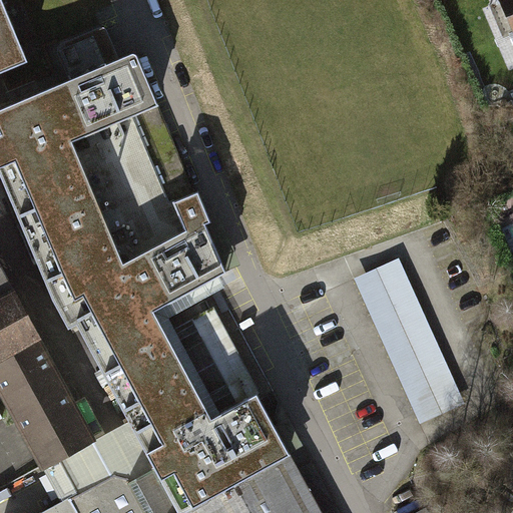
[(0,0),(0,67),(25,57),(0,0)]
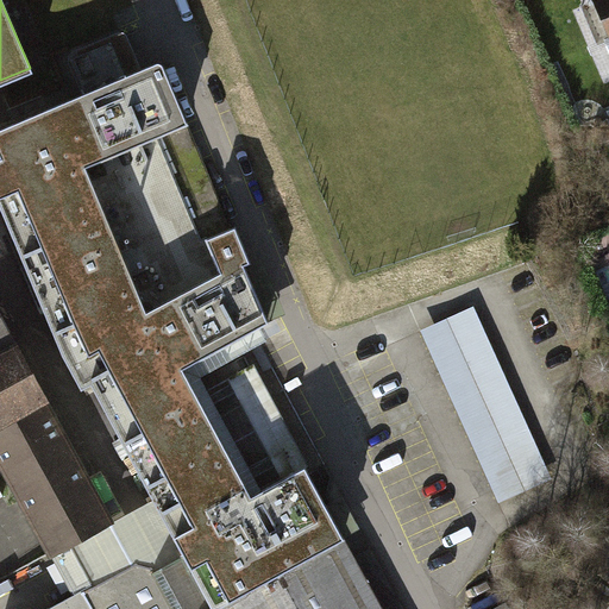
[(608,0),(595,0),(608,32),(608,0)]
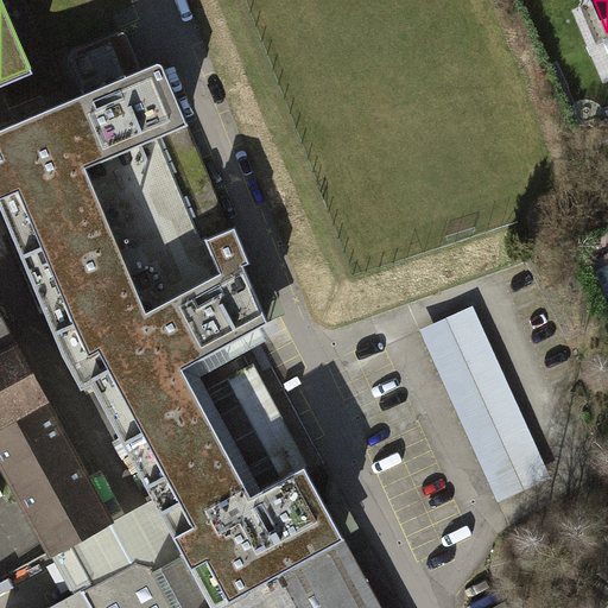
[(401,607),(359,530),(344,538),(246,356),(203,379),(264,488),(251,495),(184,369),(266,322),(158,51),(137,59),(127,31),(65,54),(76,82),(0,111),(0,131),(6,145),(0,147),(0,213),(83,387),(92,381),(156,501),(187,558),(157,572),(154,569),(138,564),(93,588),(52,607),(401,607)]
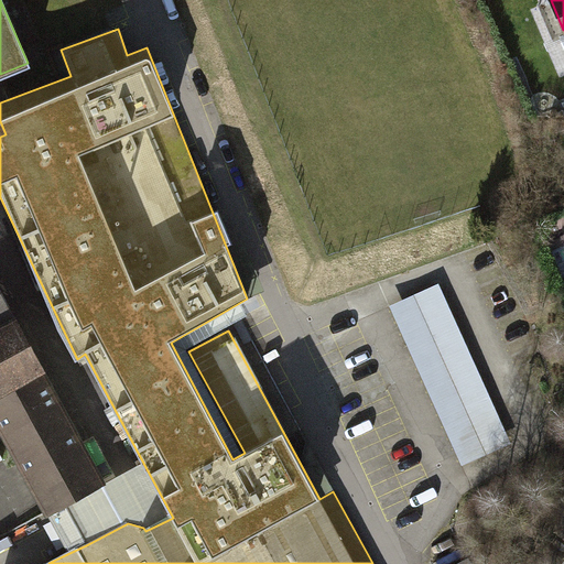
[(438,283),(390,305),(463,465),(510,443),(438,283)]
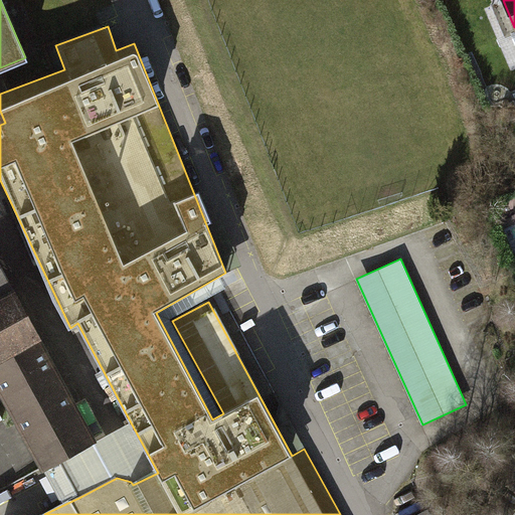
[(60,462),(97,445),(0,268),(0,419),(2,419),(0,415),(0,393),(43,471),(60,462)]
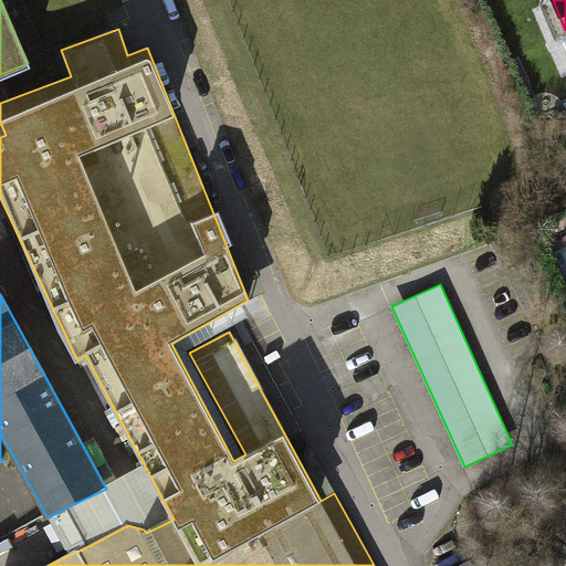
[(66,507),(86,547),(128,525),(144,530),(146,533),(174,520),(145,467),(106,489),(66,507)]
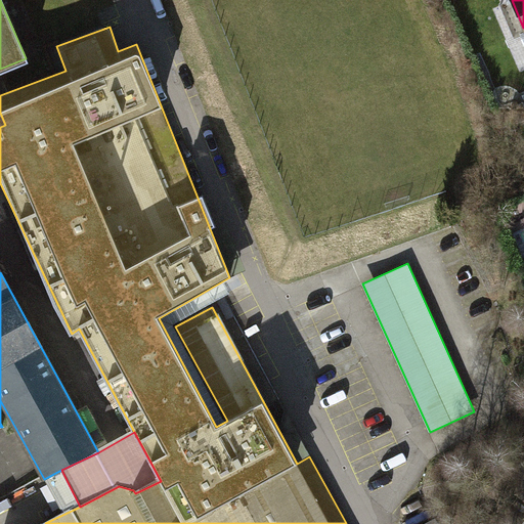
[(446,523),(438,507),(405,523),(446,523)]
